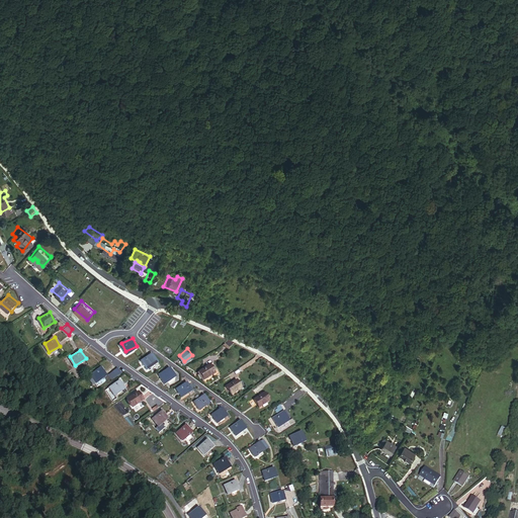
[(148,367),(157,361),(152,353),(143,359),(148,367)]
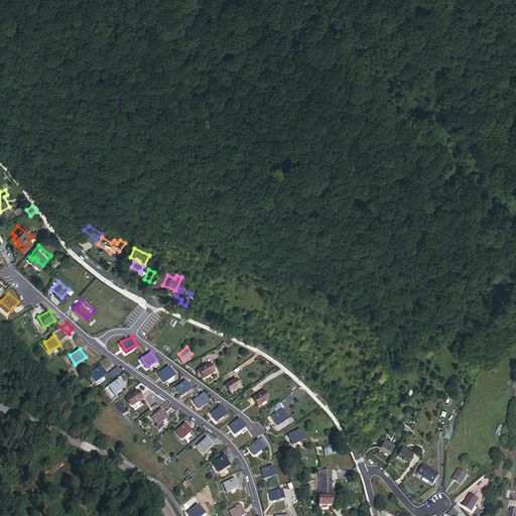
[(85,358),(75,367),(78,371),(88,363),(85,358)]
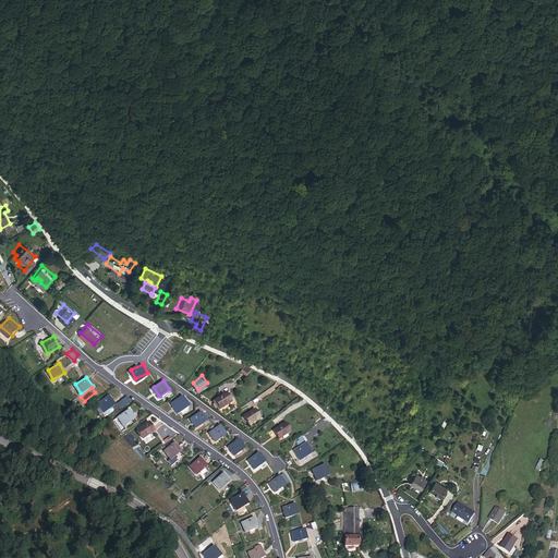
[(231,400),(226,391),(214,398),(219,407),(231,400)]
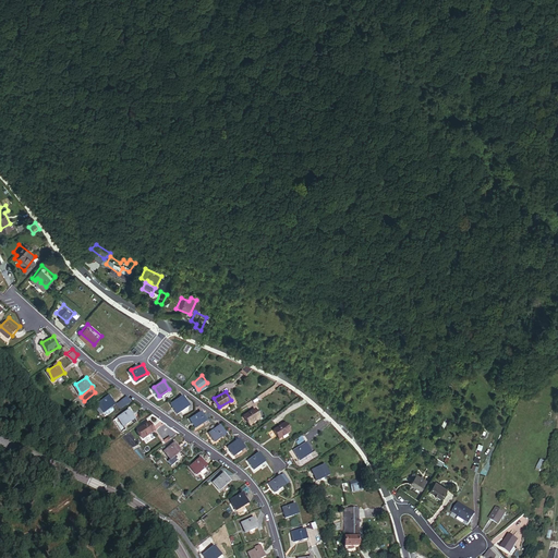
[(114,402),(109,393),(99,401),(105,410),(114,402)]
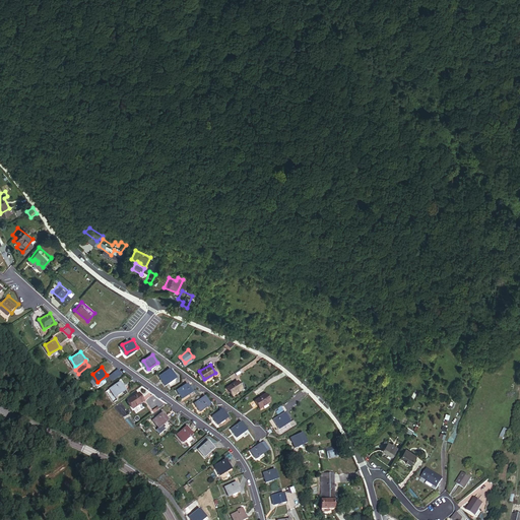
[(166,383),(177,376),(171,368),(160,374),(166,383)]
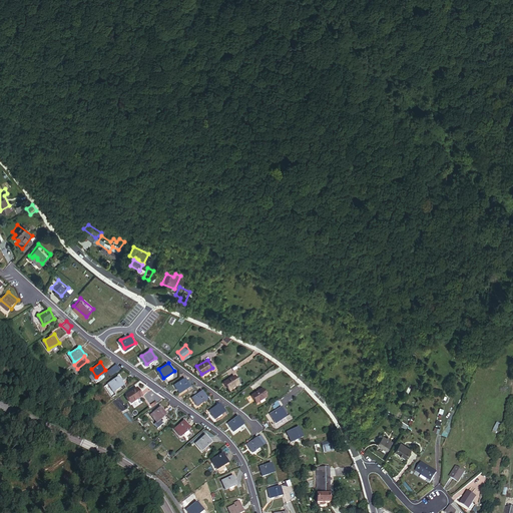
[(106,370),(108,376),(119,371),(117,365),(106,370)]
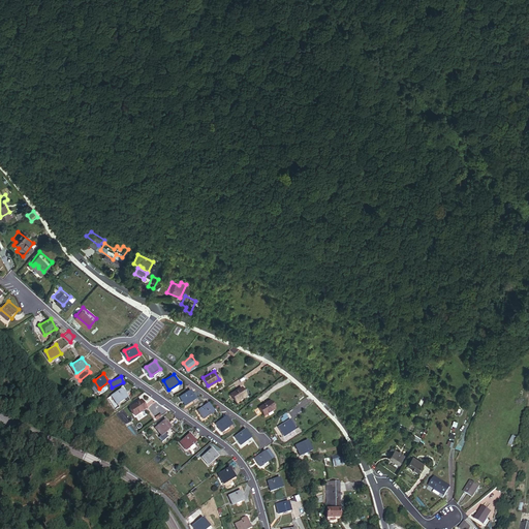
[(128,395),(123,386),(113,393),(118,401),(128,395)]
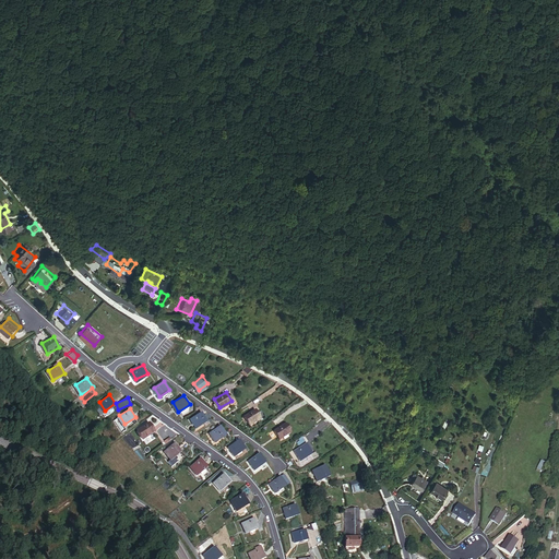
[(256,408),(245,414),(250,423),(260,417),(258,412),(256,408)]
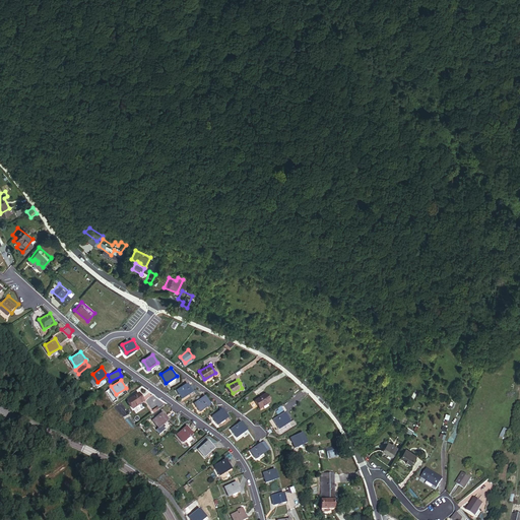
[(183,396),(193,389),(188,382),(178,389),(183,396)]
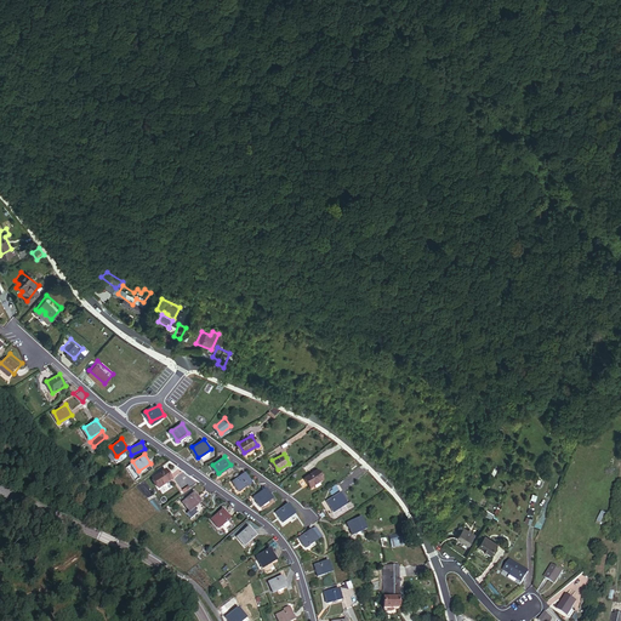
[(171,478),(165,468),(153,476),(158,485),(171,478)]
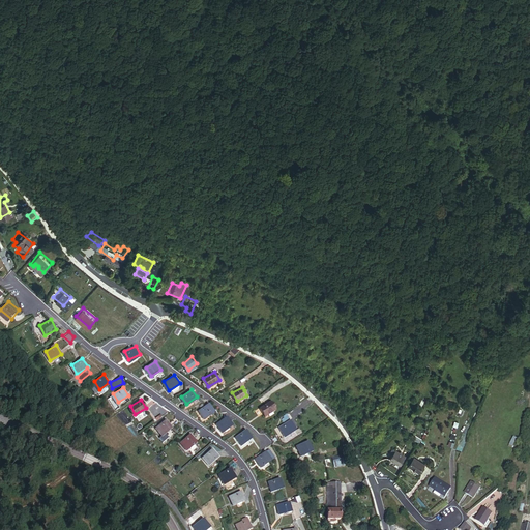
[(275,408),(270,400),(259,406),(263,414),(275,408)]
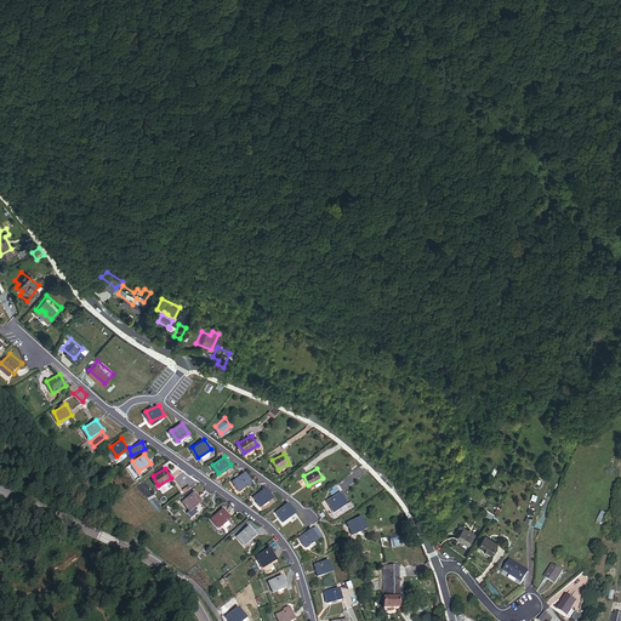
[(239,488),(251,480),(245,471),(233,479),(239,488)]
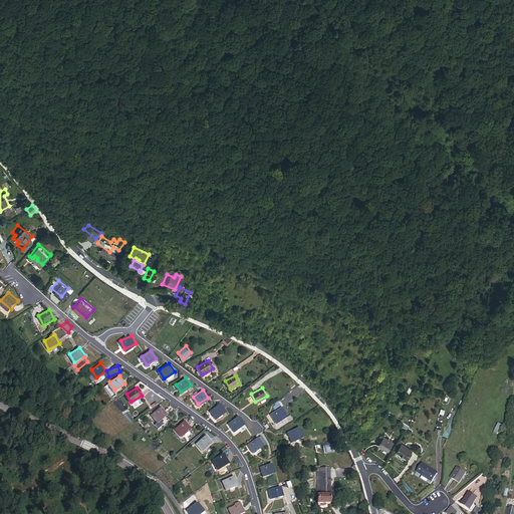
[(216,417),(226,410),(221,403),(211,410),(216,417)]
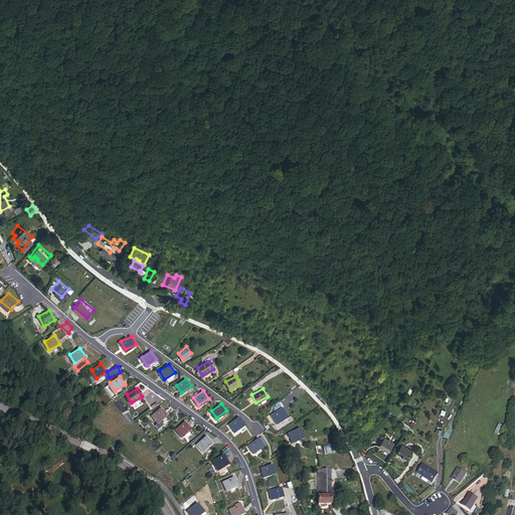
[(157,421),(166,414),(161,406),(152,413),(157,421)]
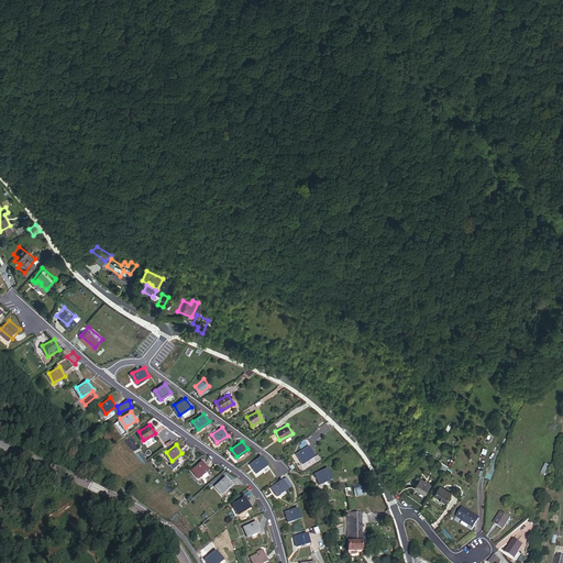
[(315,453),(309,445),(297,452),(301,461),(315,453)]
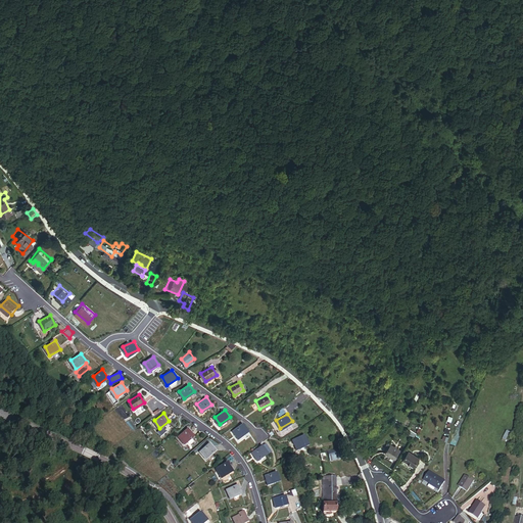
[(248,430),(243,423),(234,429),(239,436),(248,430)]
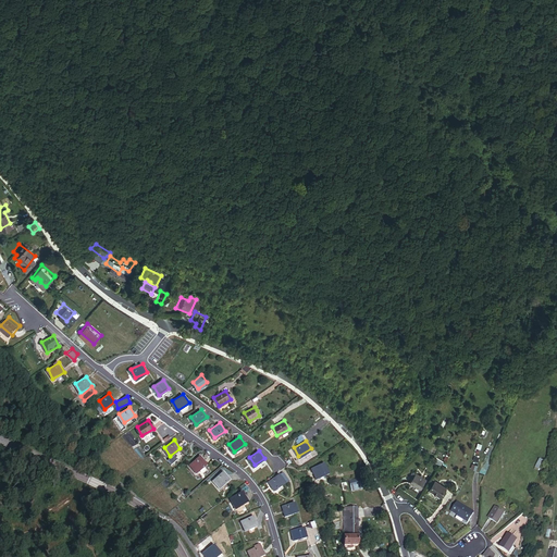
[(196,470),(206,462),(200,455),(190,462),(196,470)]
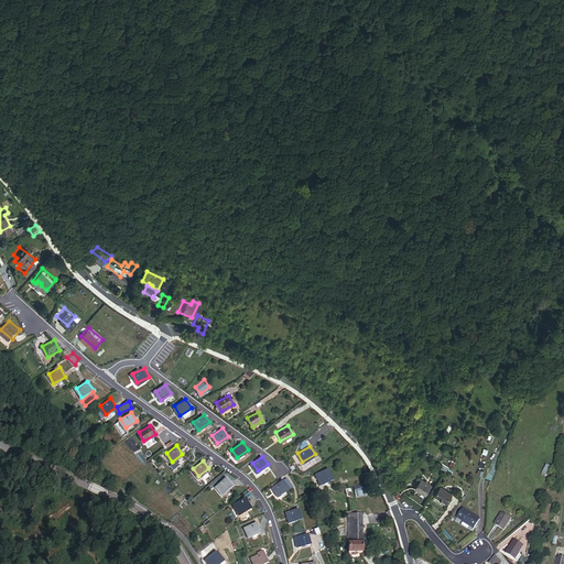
[(541,475),(545,477),(551,467),(546,464),(541,475)]
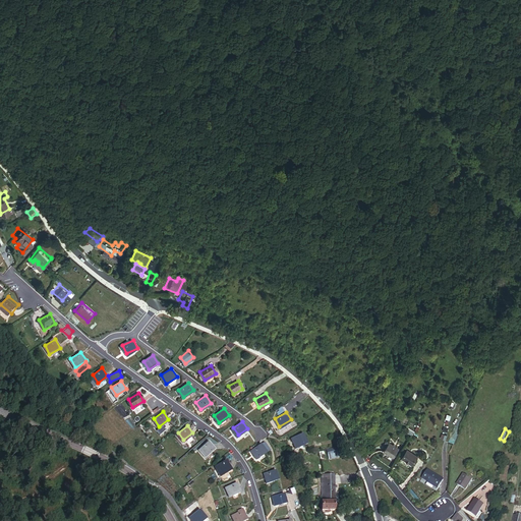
[(307,441),(304,430),(292,436),(295,446),(307,441)]
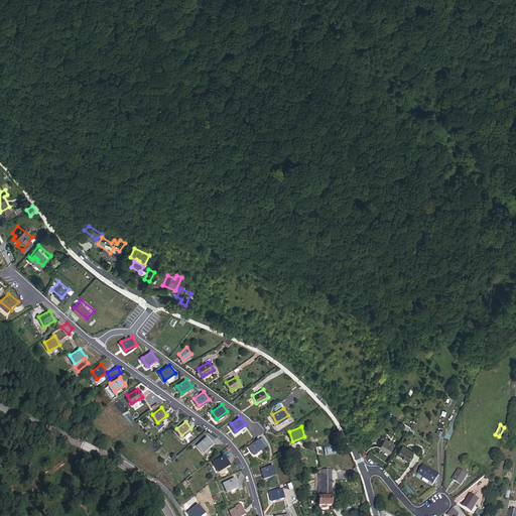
[(203,450),(213,442),(206,435),(197,443),(203,450)]
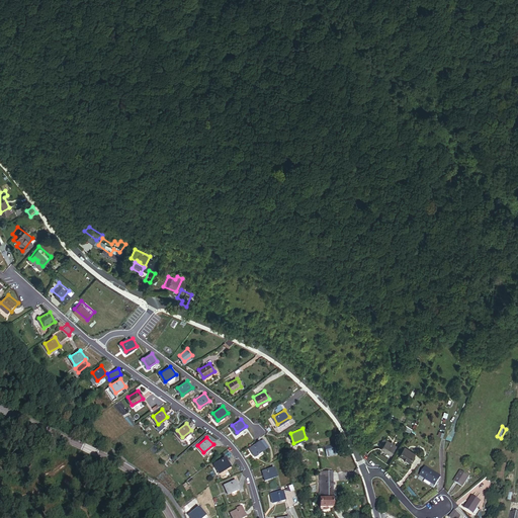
[(255,454),(265,447),(260,440),(250,446),(255,454)]
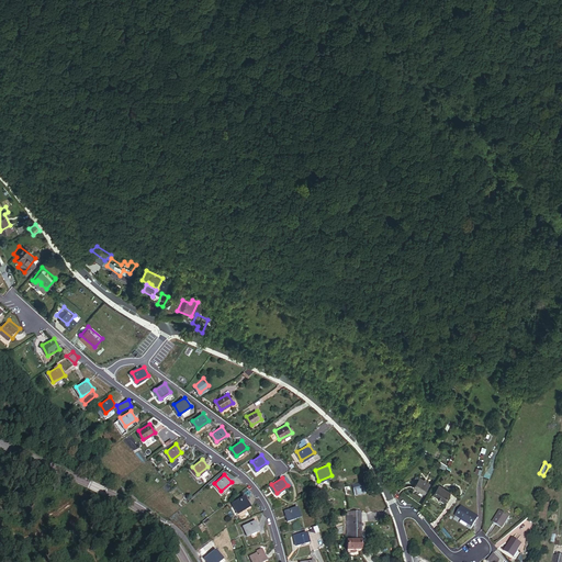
[(423,495),(429,486),(419,480),(413,490),(423,495)]
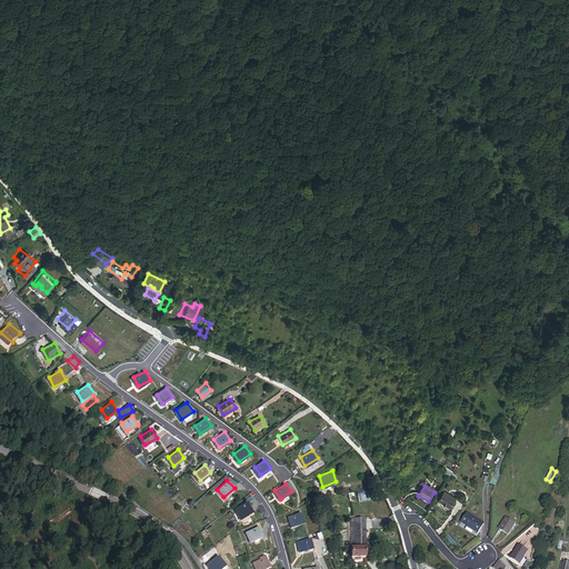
[(451,510),(457,500),(446,493),(440,503),(451,510)]
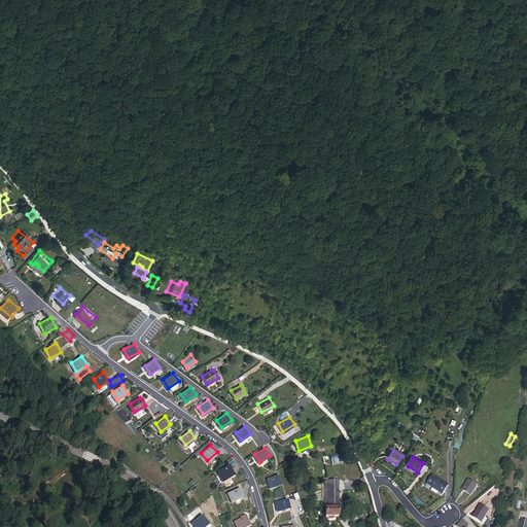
[(222,479),(235,472),(230,463),(217,469),(222,479)]
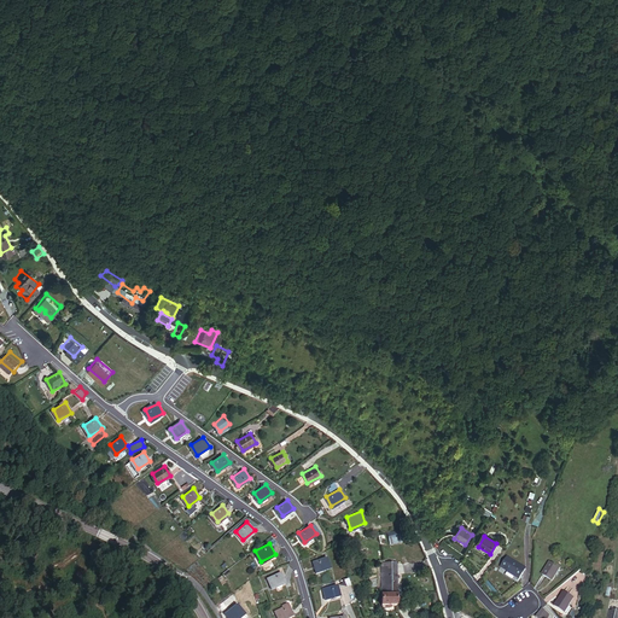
[(331,566),(328,555),(313,559),(315,570),(331,566)]
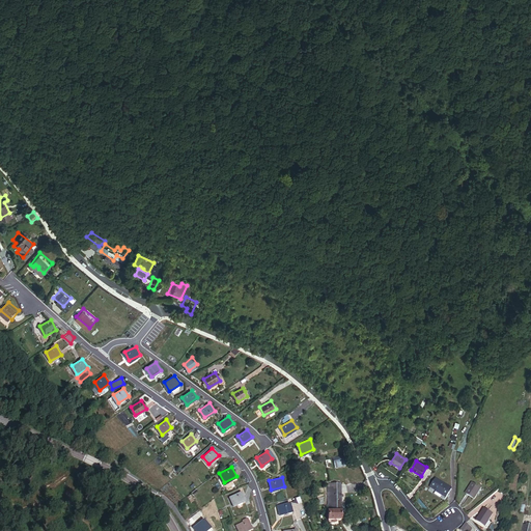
[(341,508),(346,508),(347,503),(341,503),(341,482),(325,482),(325,507),(341,508)]
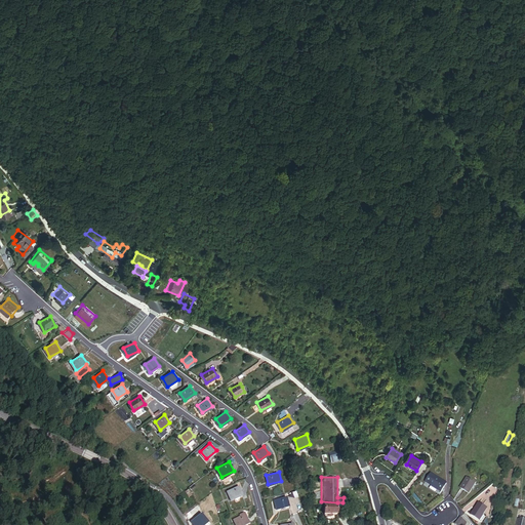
[(427,487),(439,494),(443,489),(447,492),(449,487),(433,477),(427,487)]
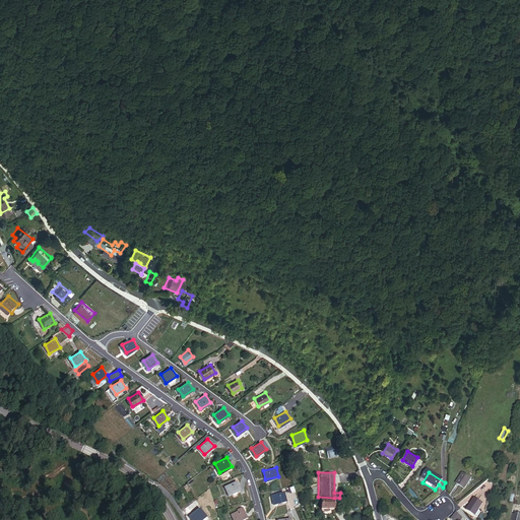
[(463,488),(471,478),(463,472),(455,482),(463,488)]
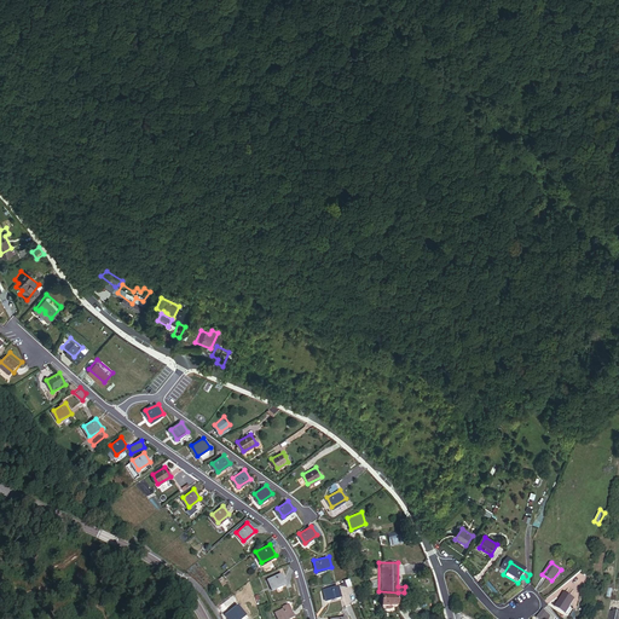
[(273,588),(288,582),(283,571),(268,577),(273,588)]
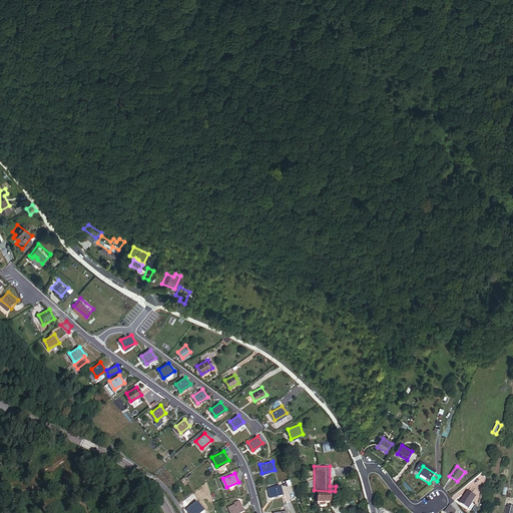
[(282,494),(282,485),(270,486),(271,495),(282,494)]
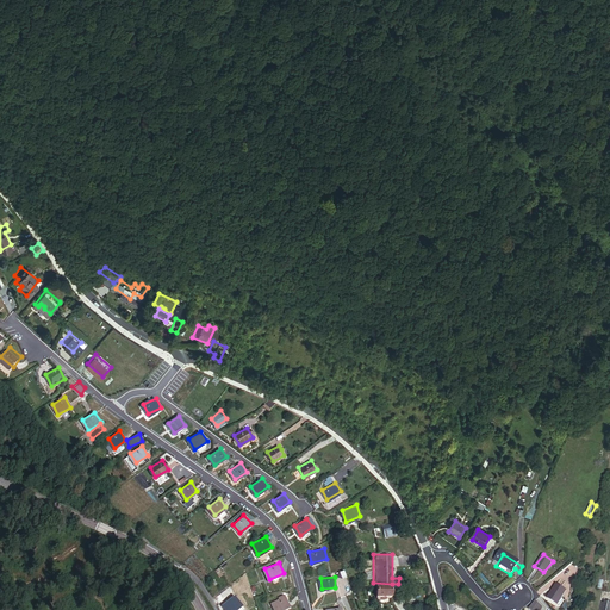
[(392,584),(373,583),(373,595),(377,595),(377,597),(386,597),(386,595),(392,595),(392,584)]
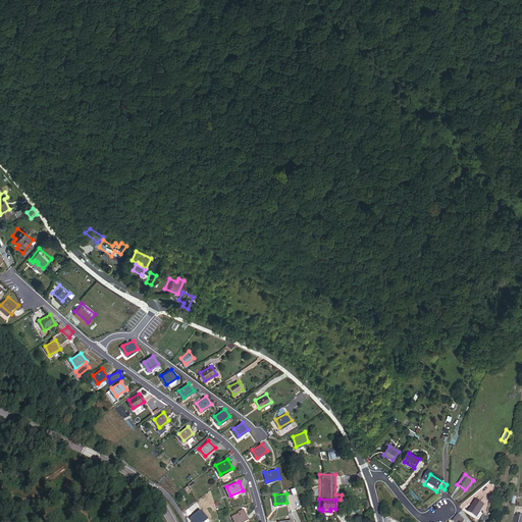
[(469,516),(478,520),(481,515),(486,507),(476,502),(469,516)]
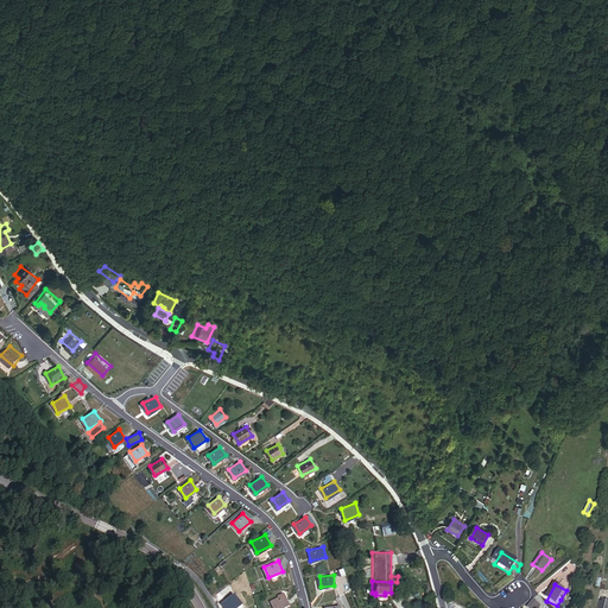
[(285,593),(271,599),(274,607),(277,607),(284,605),(290,602),(285,593)]
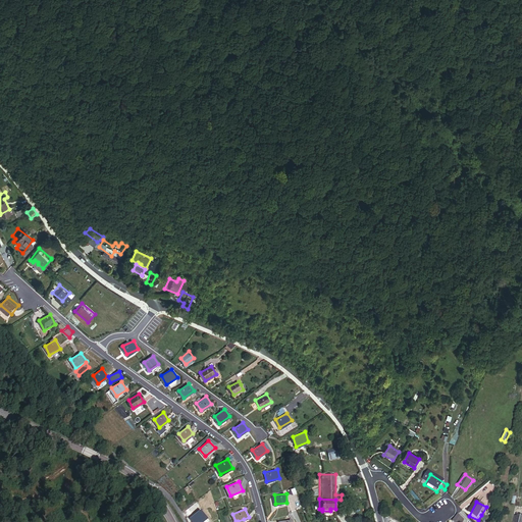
All buildings are outlined.
